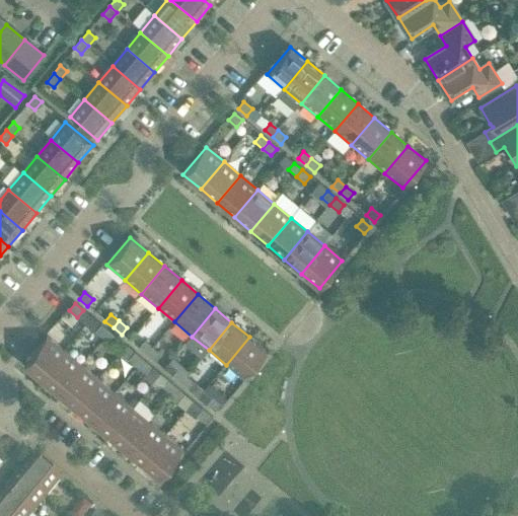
[(103,340),(109,333),(101,325),(95,333),(103,340)]
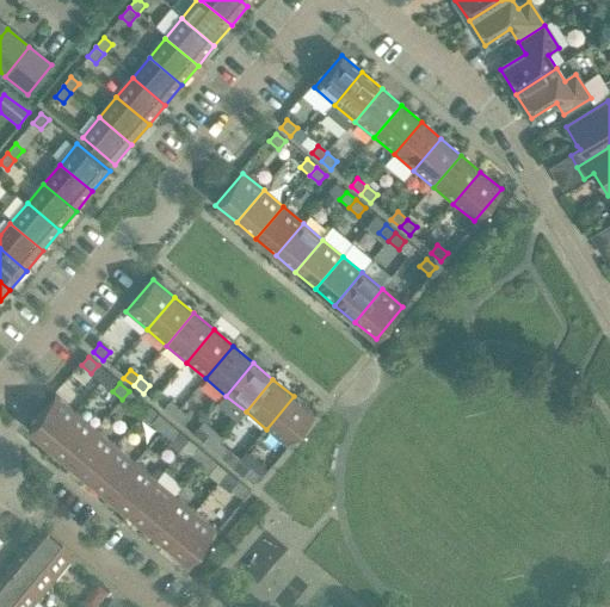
[(131,407),(139,400),(129,391),(122,400),(131,407)]
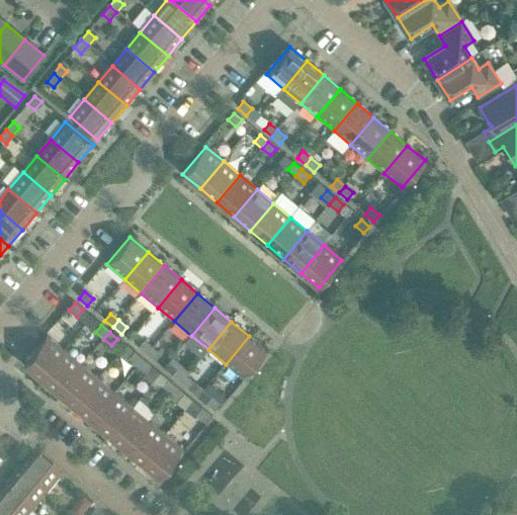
[(243,378),(265,350),(249,336),(226,364),(243,378)]
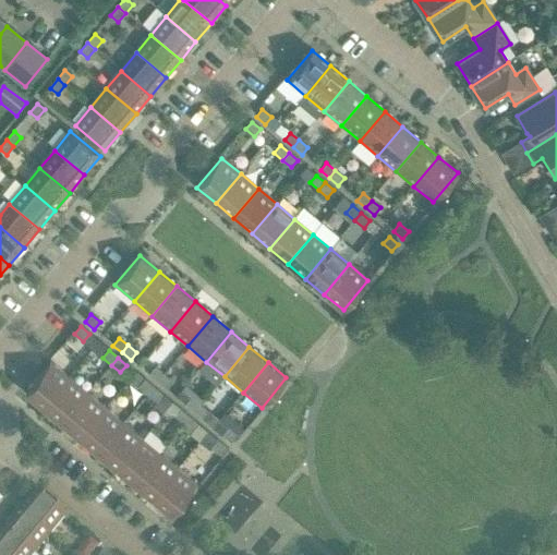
[(44,408),(69,378),(50,363),(25,393),(44,408)]
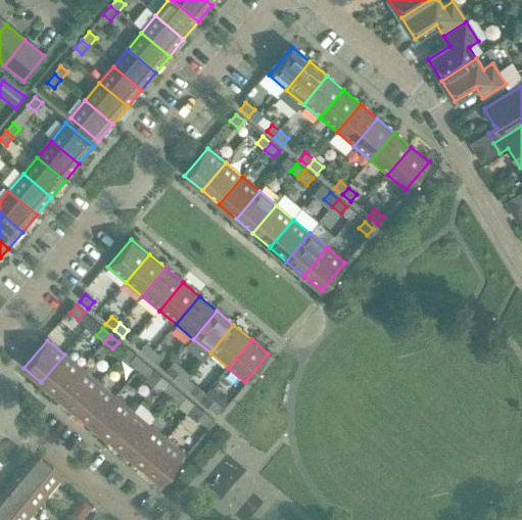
[(148,359),(153,351),(145,344),(140,351),(148,359)]
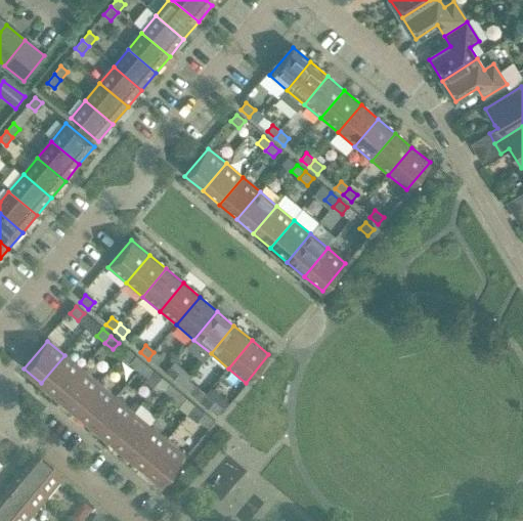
[(163,359),(154,352),(148,359),(157,366),(163,359)]
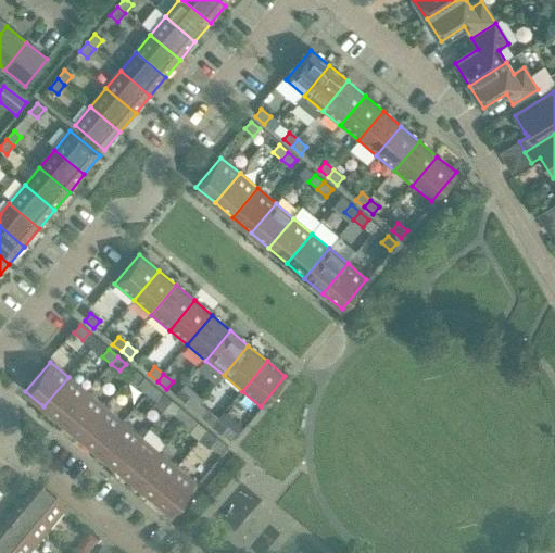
[(62,422),(87,392),(68,377),(43,406),(62,422)]
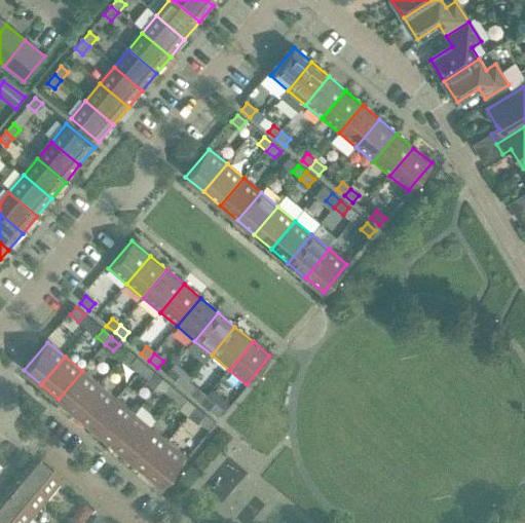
[(145,366),(137,359),(130,365),(139,372),(145,366)]
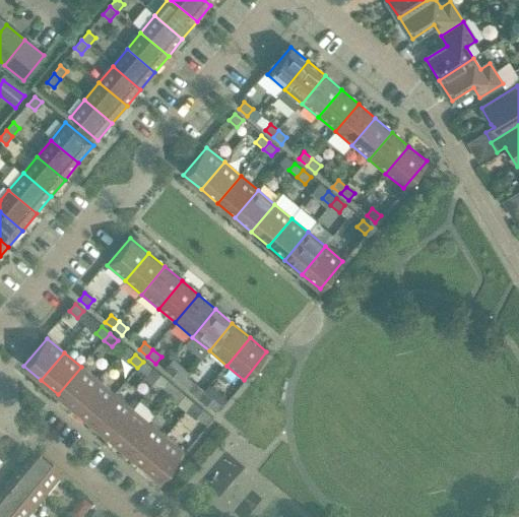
[(151,368),(143,362),(137,368),(145,375),(151,368)]
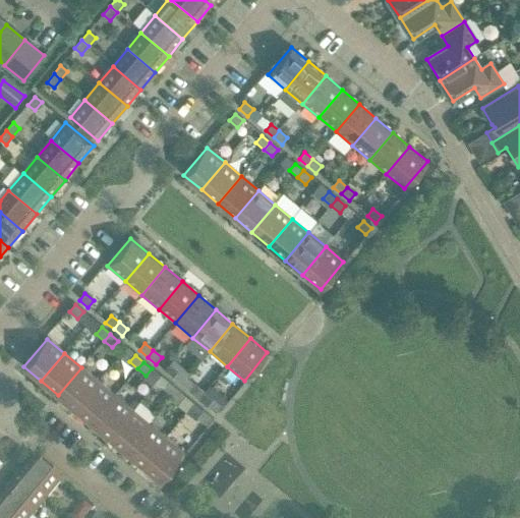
[(75,409),(98,382),(81,367),(58,395),(75,409)]
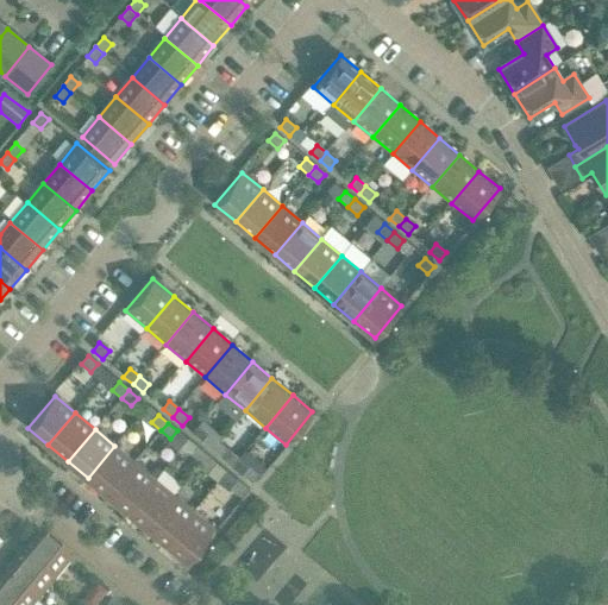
[(212,451),(219,442),(210,434),(202,442),(212,451)]
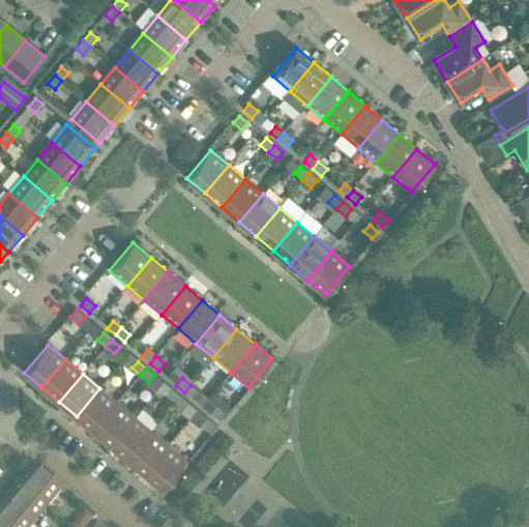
[(199,392),(190,385),(184,392),(193,399),(199,392)]
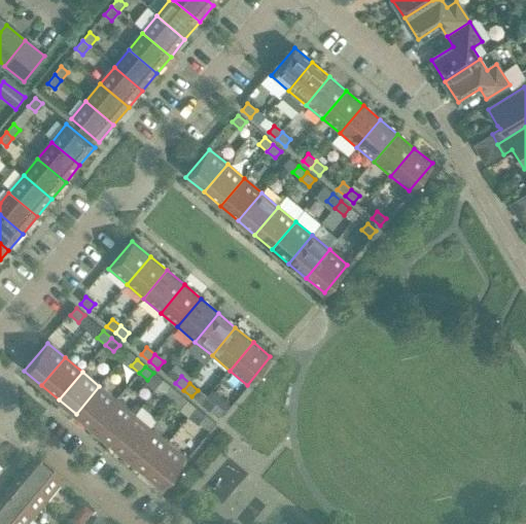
[(93,428),(116,400),(99,386),(76,414),(93,428)]
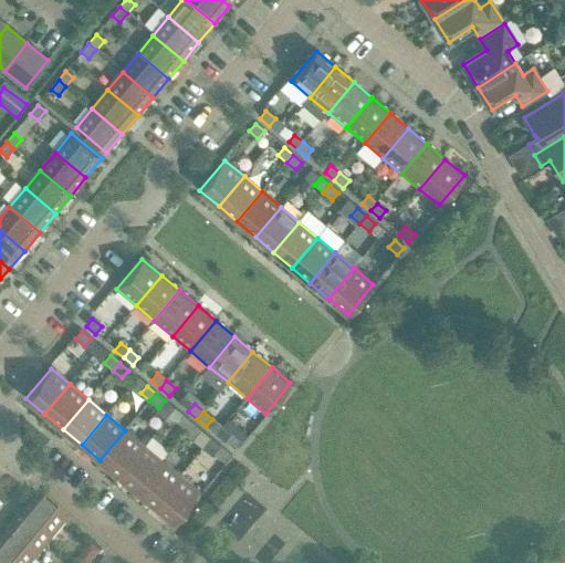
[(192,424),(184,416),(177,424),(186,431),(192,424)]
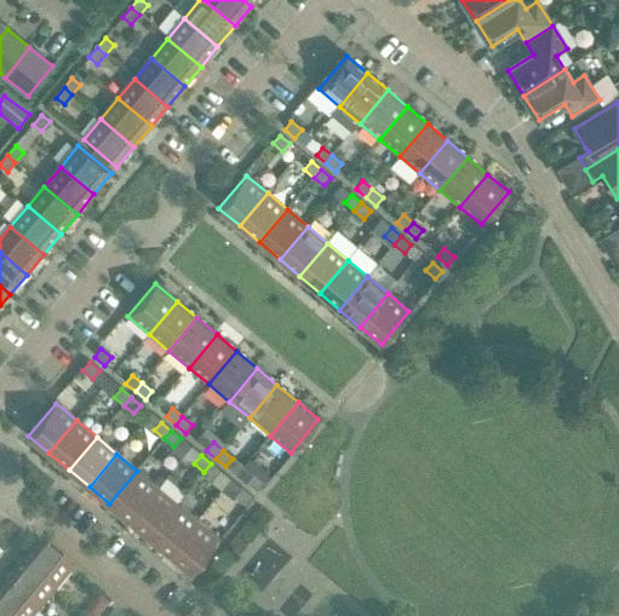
[(215,481),(221,472),(211,464),(204,472),(215,481)]
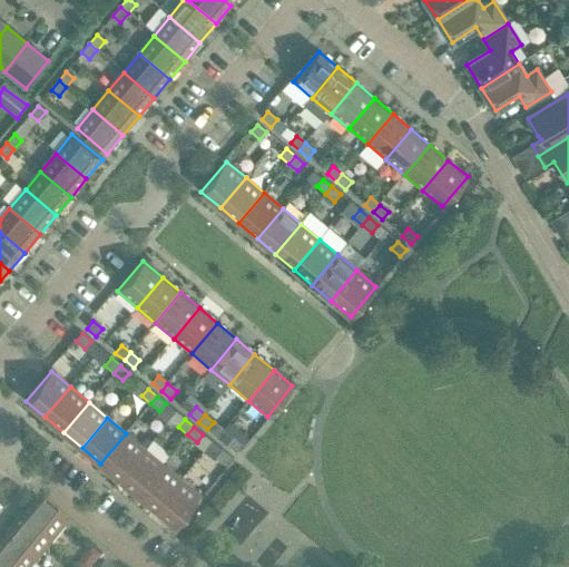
[(119,479),(145,449),(126,433),(100,463),(119,479)]
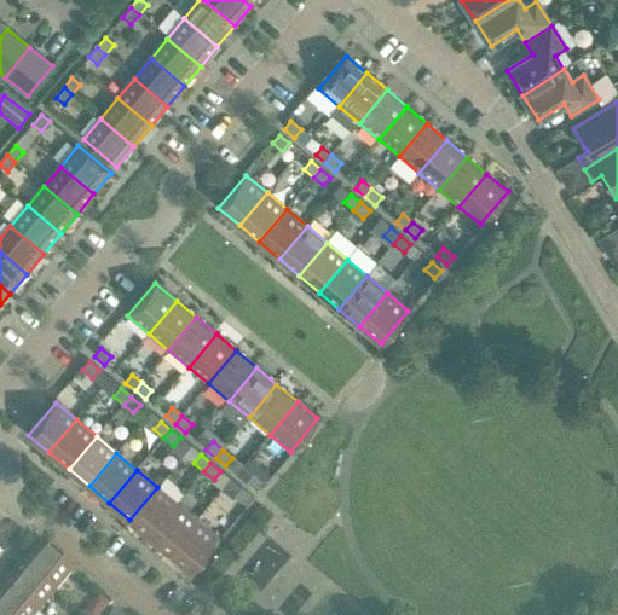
[(264,483),(253,475),(247,483),(256,492),(264,483)]
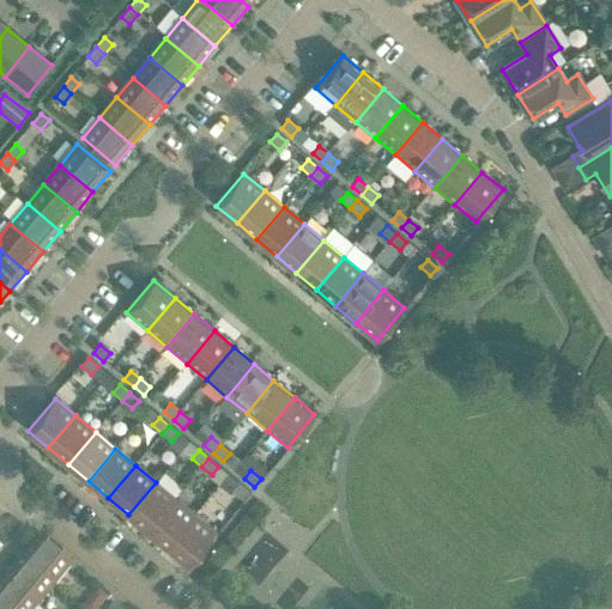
[(149,531),(175,499),(156,482),(128,515),(149,531)]
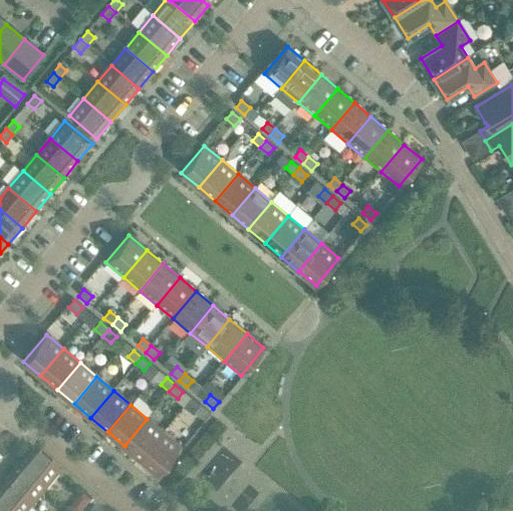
[(209,414),(201,407),(195,413),(203,420),(209,414)]
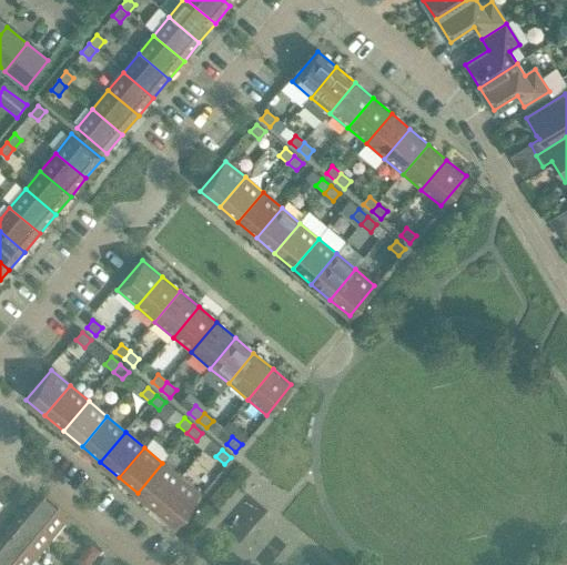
[(155,507),(181,477),(162,463),(138,493),(155,507)]
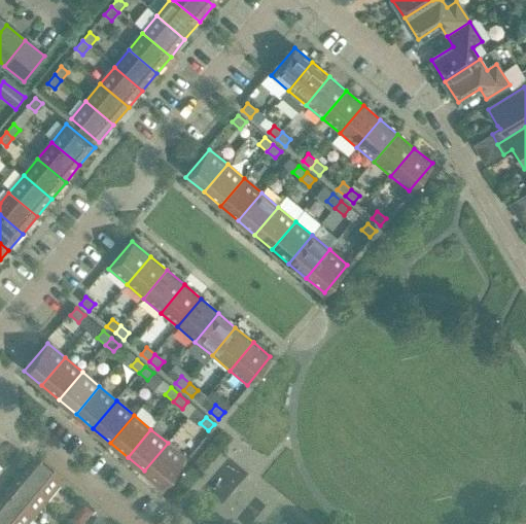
[(162,486),(185,458),(168,443),(144,470),(162,486)]
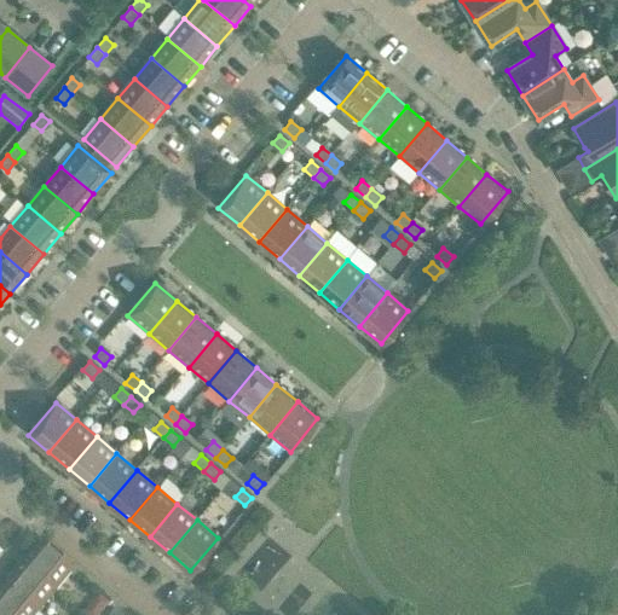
[(73,579),(40,551),(22,572),(56,599),(73,579)]
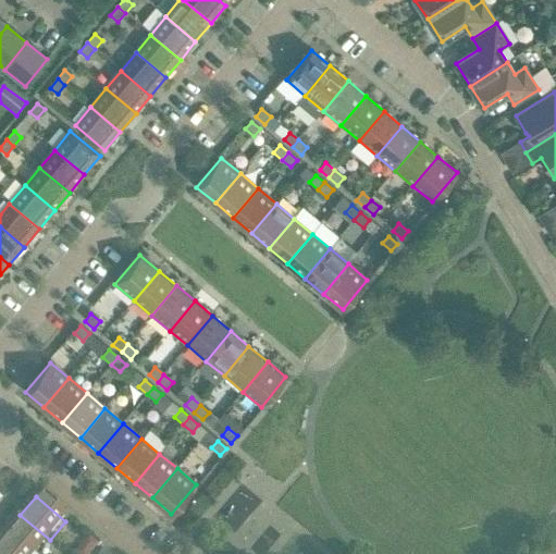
[(38,553),(50,540),(20,515),(5,533),(29,553),(38,553)]
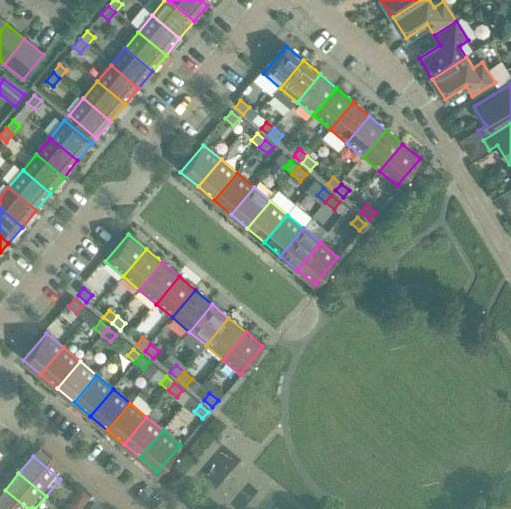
[(27,508),(5,490),(0,495),(0,508),(27,508)]
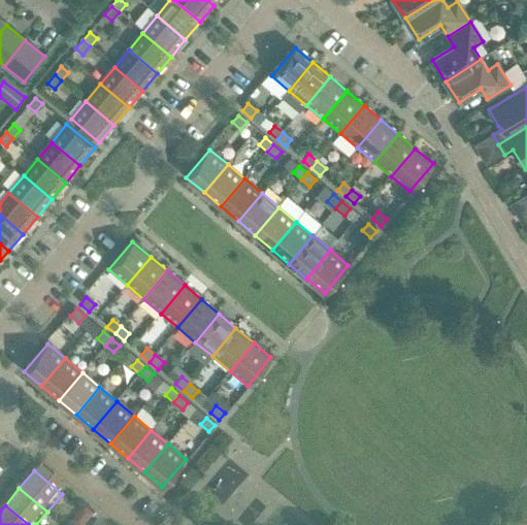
[(92,524),(95,521),(88,516),(80,524),(92,524)]
